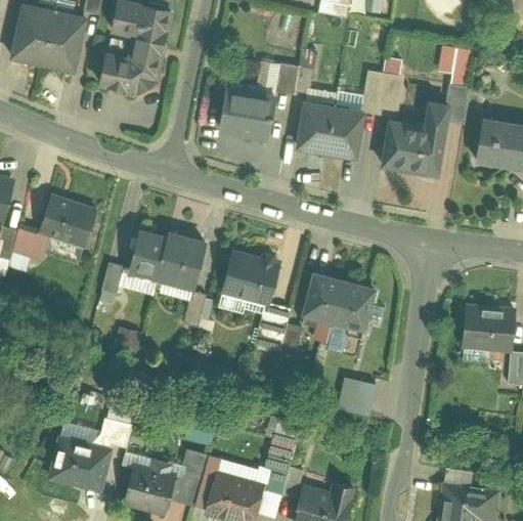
[(172,12),(117,0),(109,34),(131,39),(127,59),(104,54),(97,85),(142,94),(156,84),(172,12)]
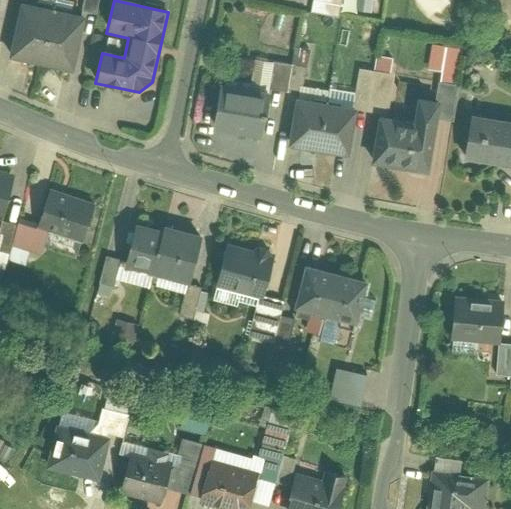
[(310,0),(309,13),(337,16),(338,0),(310,0)]
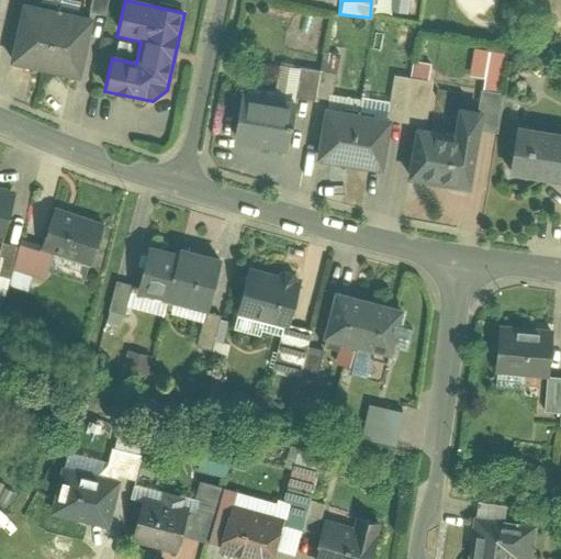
[(93,18),(26,2),(13,62),(79,76),(93,18)]
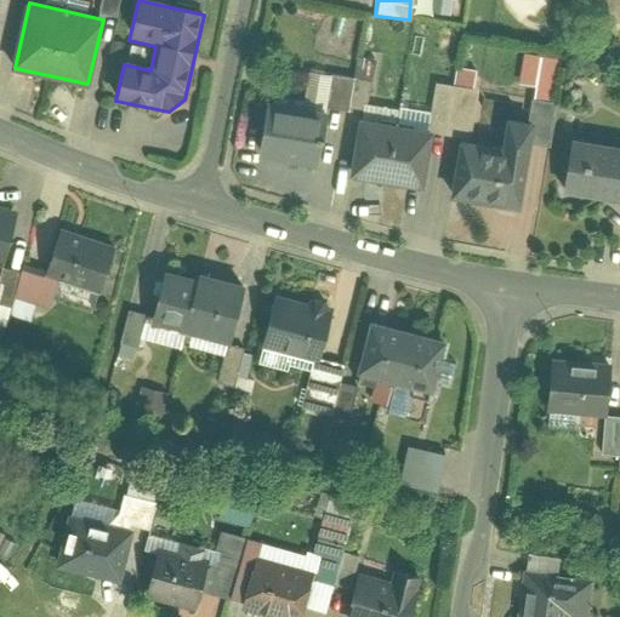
[(354,78),(334,74),(326,106),(348,110),(354,78)]
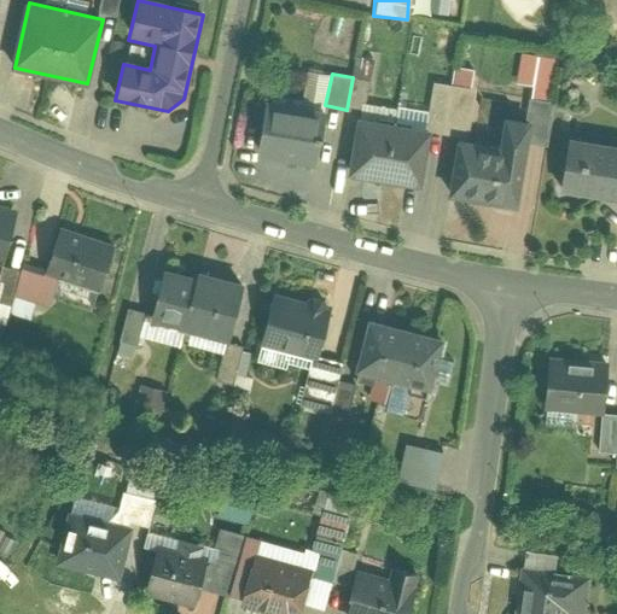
[(371,81),(353,77),(347,110),(365,113),(371,81)]
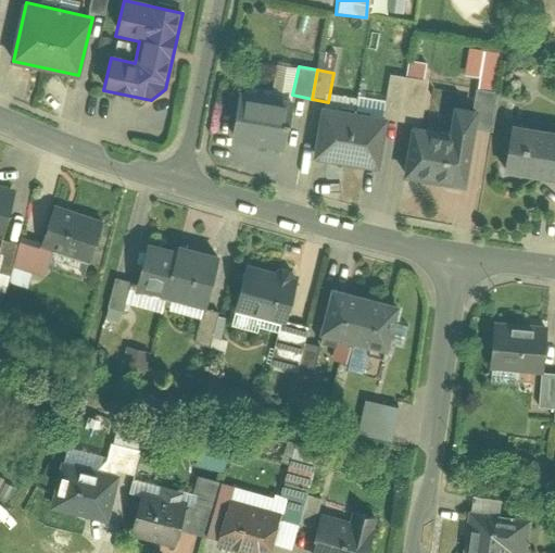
[(412,78),(394,75),(387,116),(404,120),(412,78)]
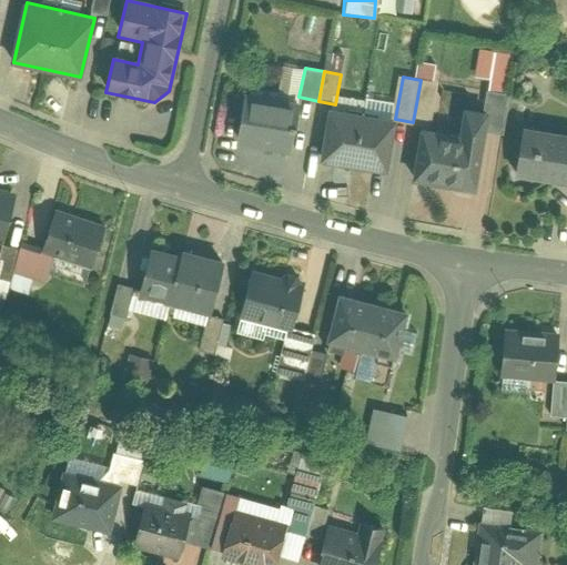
[(508,135),(516,94),(487,89),(483,113),(490,114),(487,131),(508,135)]
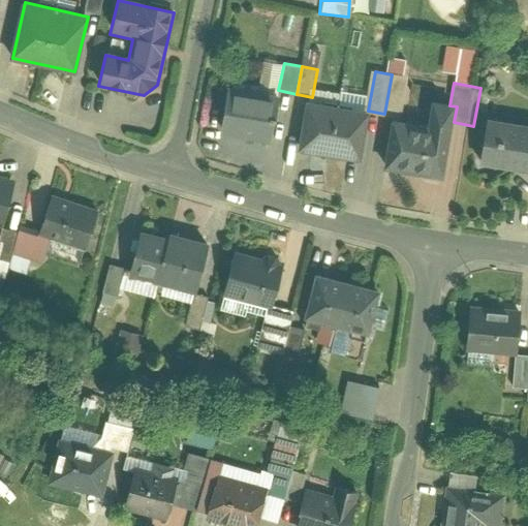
[(279,94),(231,84),(222,131),(269,142),(279,94)]
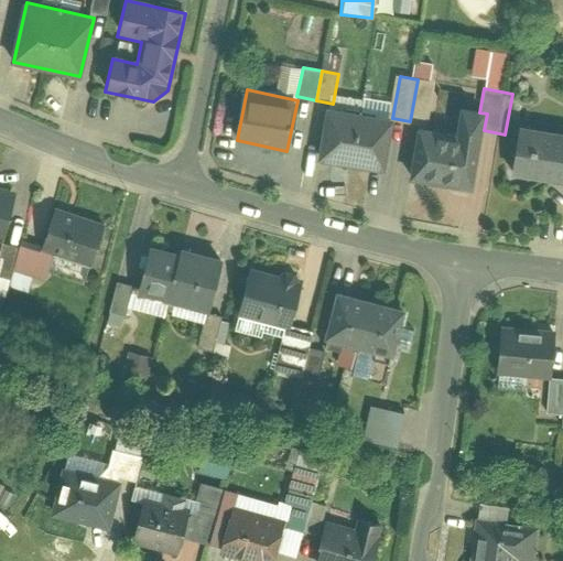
[(459,135),(424,129),(415,176),(475,186),(484,130),(487,114),(479,112),(464,109),(459,135)]
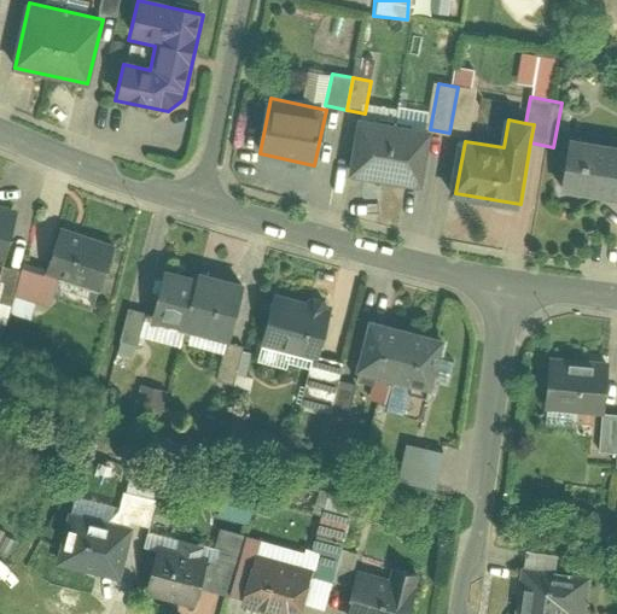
[(432,134),(364,121),(354,173),(423,185),(432,134)]
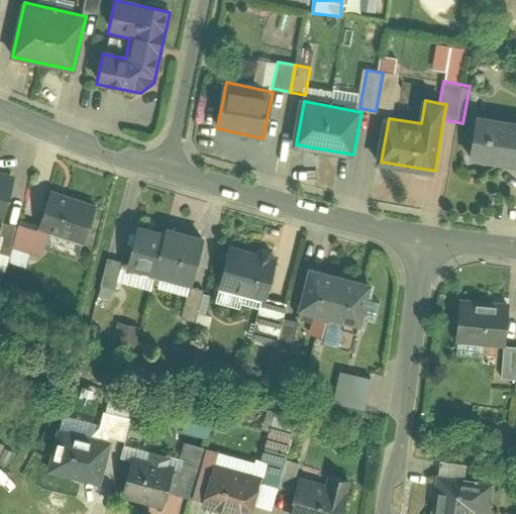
[(515,122),(480,116),(473,157),(515,164),(515,122)]
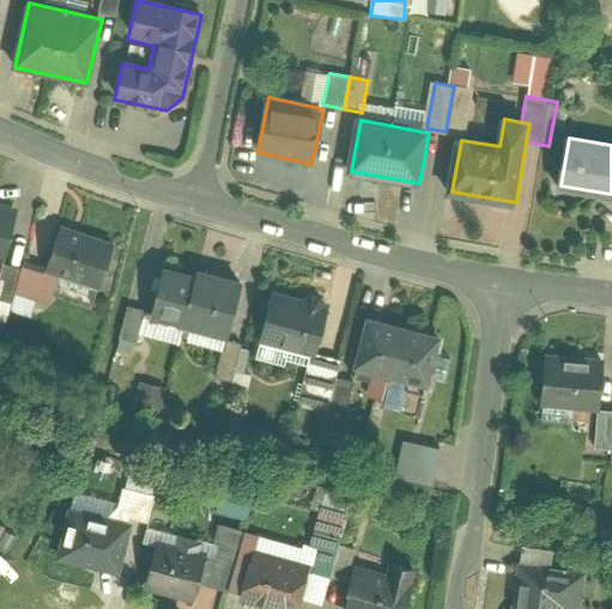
[(0,260),(1,260),(18,211),(0,203),(0,260)]
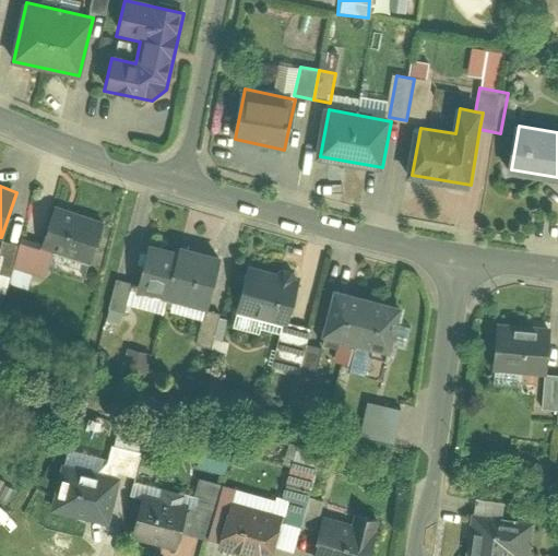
[(40,247),(94,261),(105,222),(51,206),(40,247)]
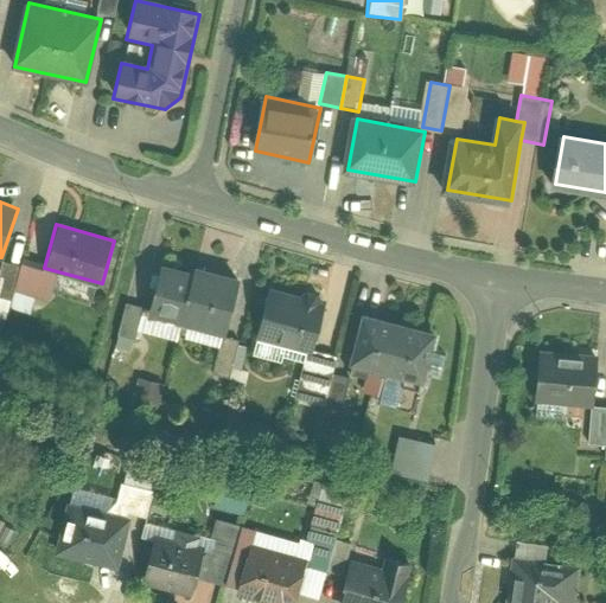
[(146,318),(225,337),(240,278),(159,260),(146,318)]
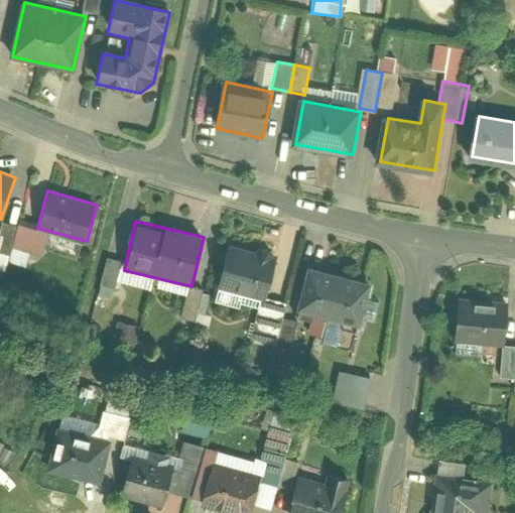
[(217,284),(266,297),(278,254),(228,241),(217,284)]
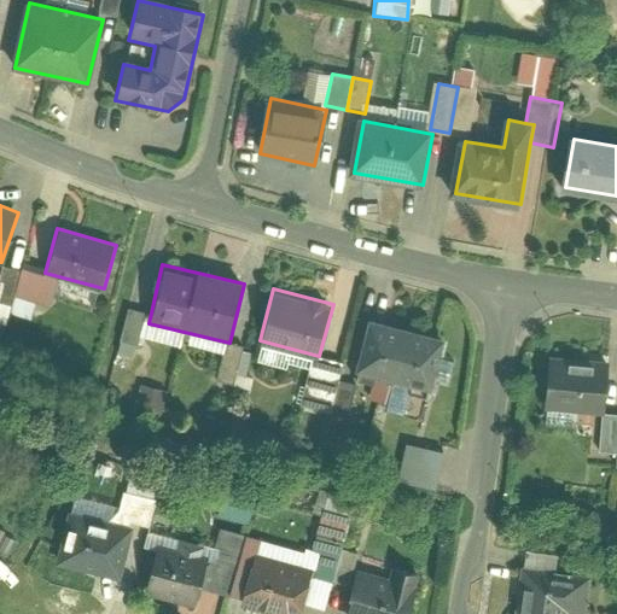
[(356,368),(434,391),(448,341),(371,319),(356,368)]
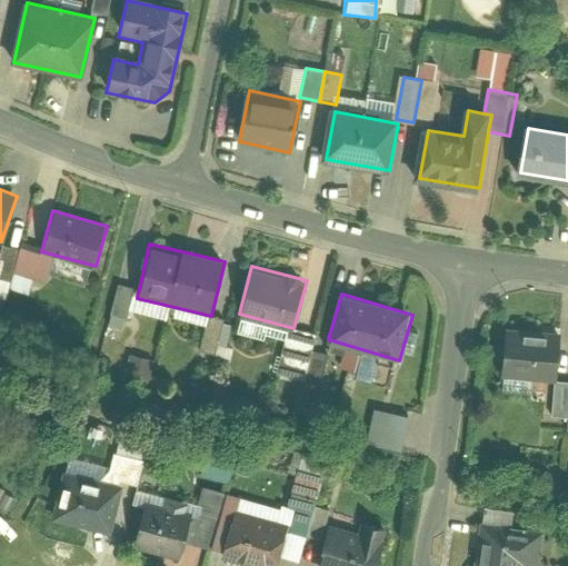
[(556,378),(559,331),(506,327),(502,374),(556,378)]
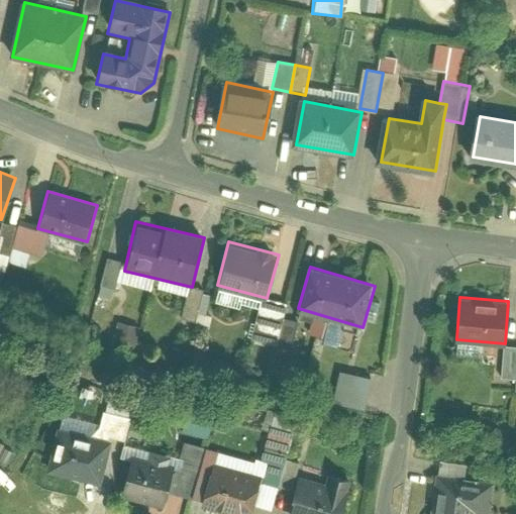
[(320,322),(319,343),(337,343),(337,322),(320,322)]
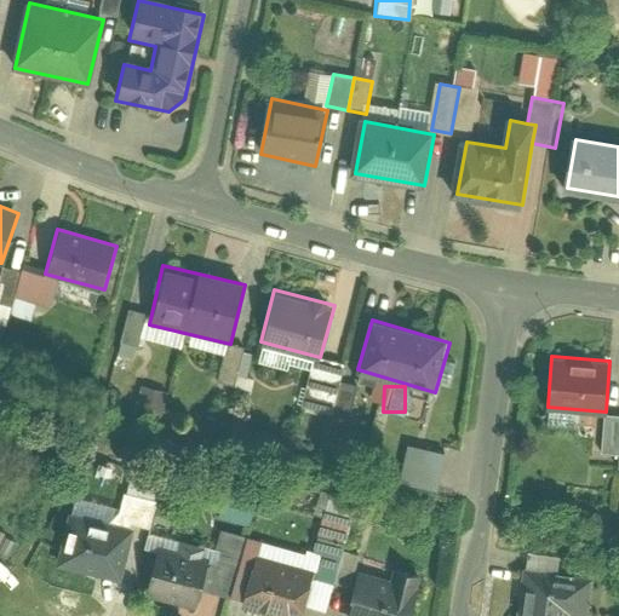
[(133,415),(162,419),(165,392),(136,389),(133,415)]
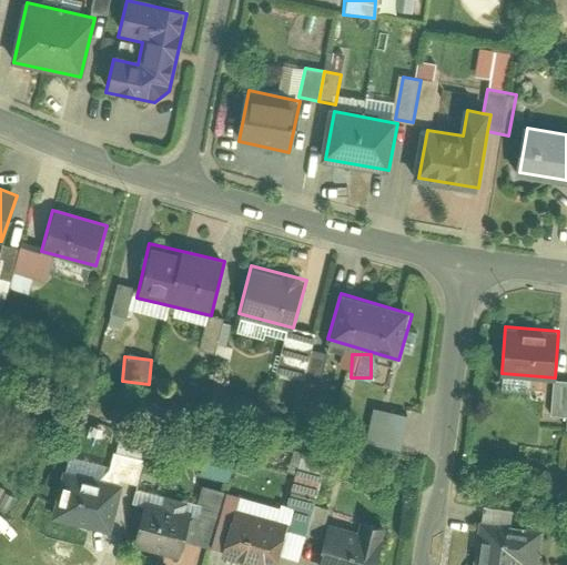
[(566,416),(566,385),(554,385),(553,416),(566,416)]
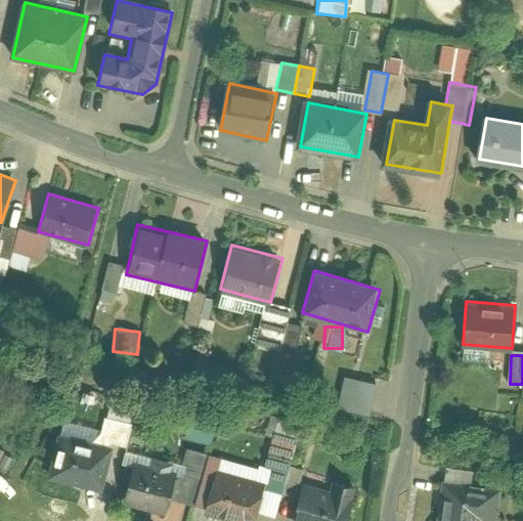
[(339,377),(332,408),(364,416),(372,384),(339,377)]
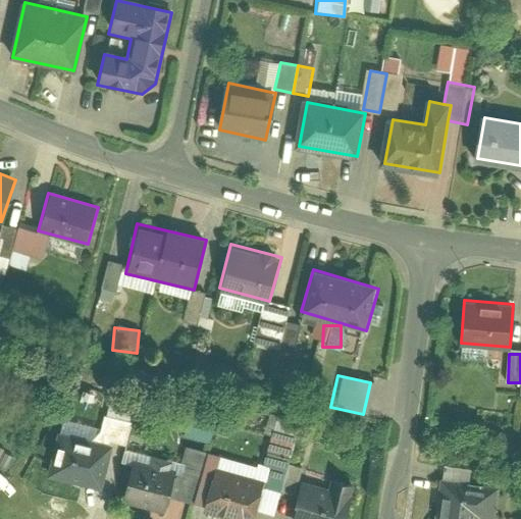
[(107,404),(98,433),(123,442),(133,412),(107,404)]
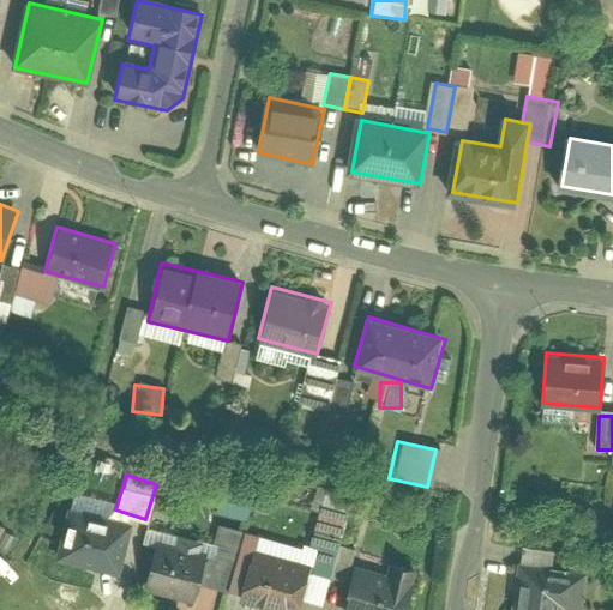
[(218,491),(215,515),(245,520),(248,496),(218,491)]
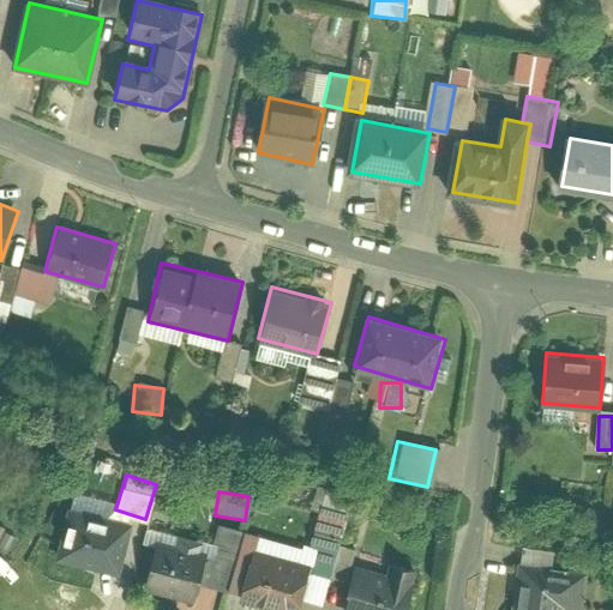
[(134,525),(70,508),(56,561),(121,578),(134,525)]
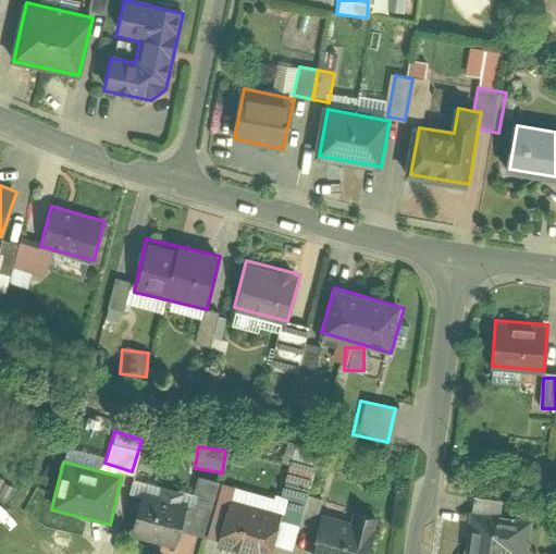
[(276,496),(301,503),(310,472),(286,465),(276,496)]
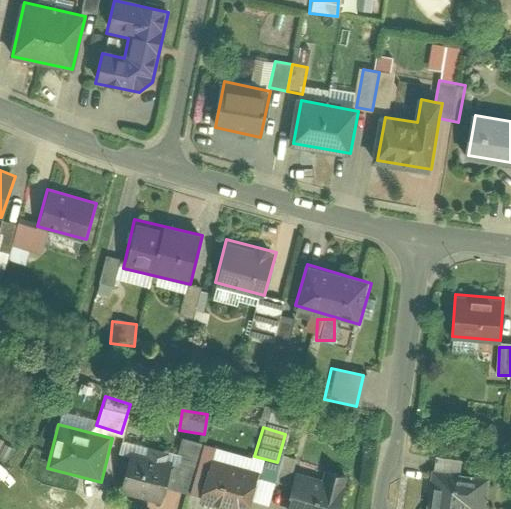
[(120,493),(163,505),(173,467),(166,465),(169,453),(150,448),(147,458),(130,454),(120,493)]
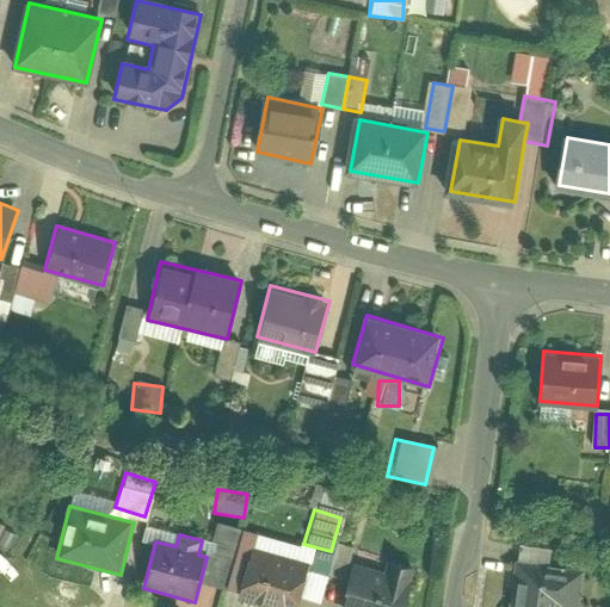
[(299,606),(310,564),(251,549),(238,600),(263,606),(299,606)]
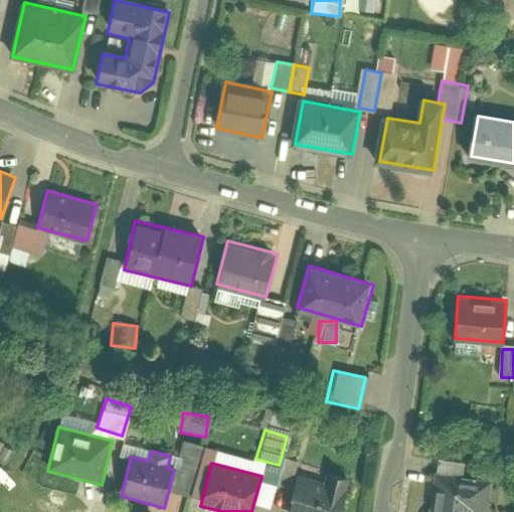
[(438,469),(431,511),(482,511),(488,476),(438,469)]
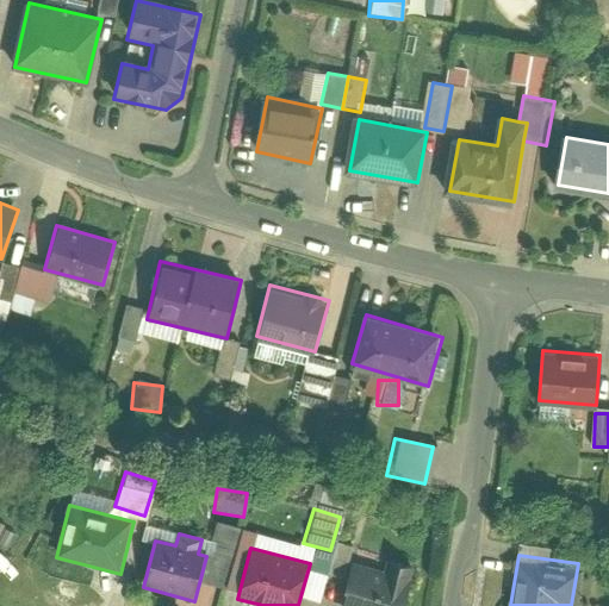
[(405,605),(417,567),(389,558),(385,570),(354,561),(341,605),(405,605)]
